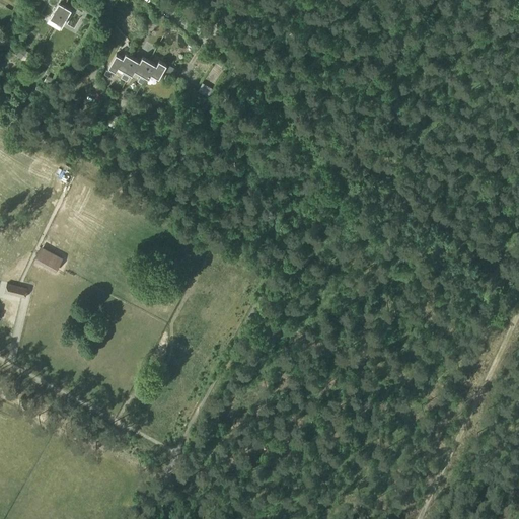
[(59,0),(50,17),(63,24),(71,9),(64,5),(67,0),(59,0)]
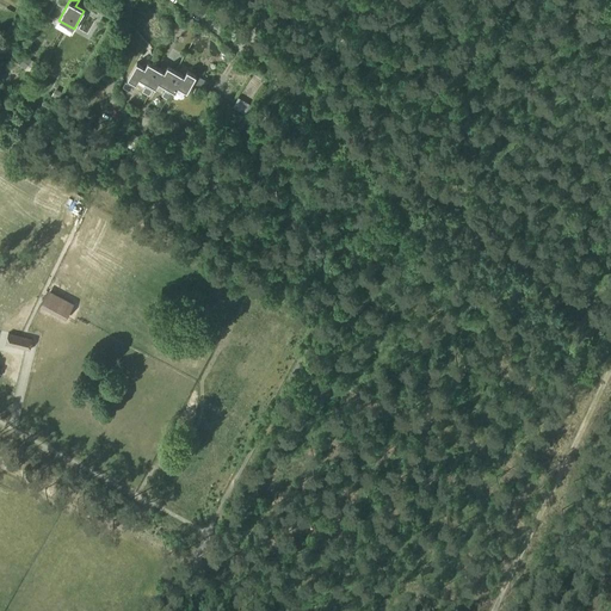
[(50,28),(67,36),(71,29),(54,20),(50,28)]
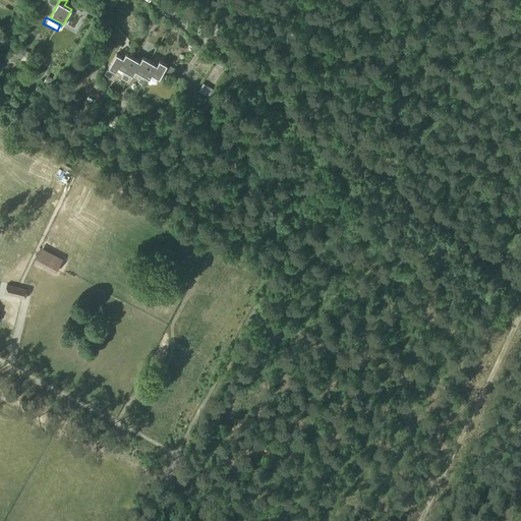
[(23,47),(16,55),(22,60),(29,52),(23,47)]
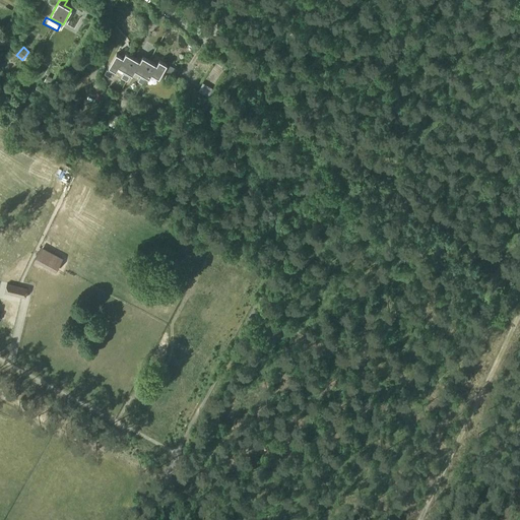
[(116,53),(109,66),(116,71),(119,66),(133,74),(135,70),(149,78),(152,73),(158,77),(163,72),(171,76),(175,70),(167,65),(167,64),(159,60),(156,65),(142,56),(140,61),(126,53),(123,57),(116,53)]
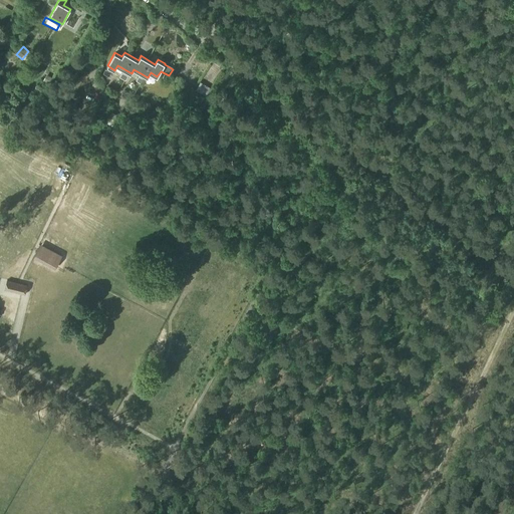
[(107,68),(104,72),(110,76),(113,71),(107,68)]
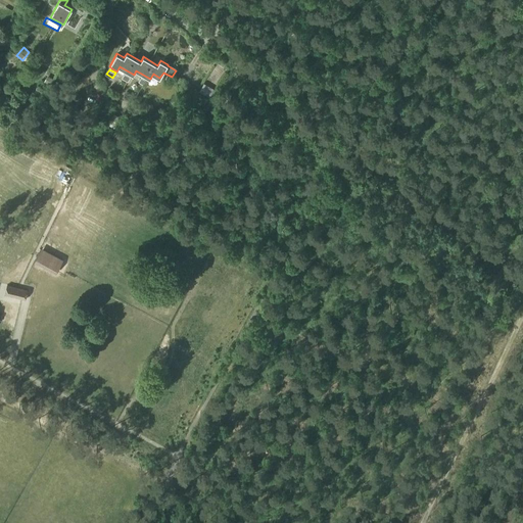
[(49,76),(45,82),(52,86),(55,79),(49,76)]
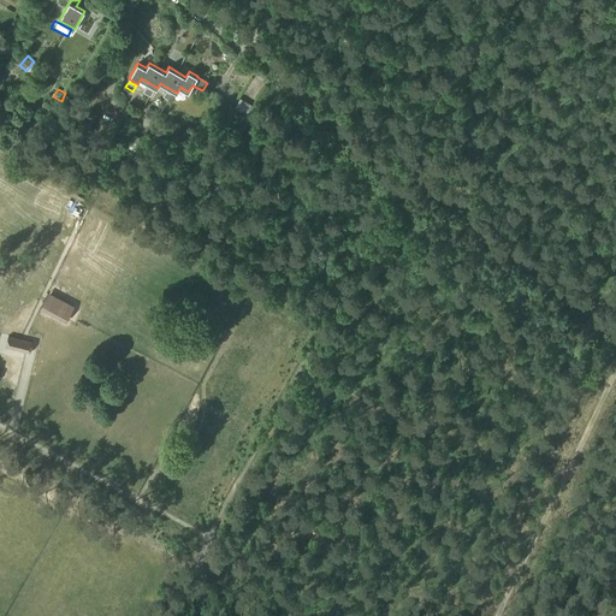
[(240,112),(235,123),(247,130),(252,119),(240,112)]
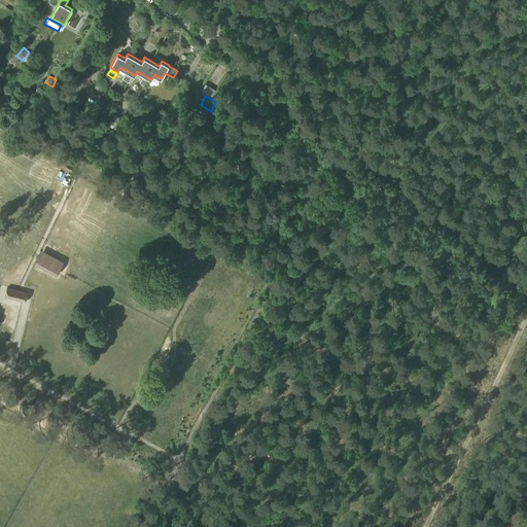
[(160,111),(149,114),(152,124),(163,120),(160,111)]
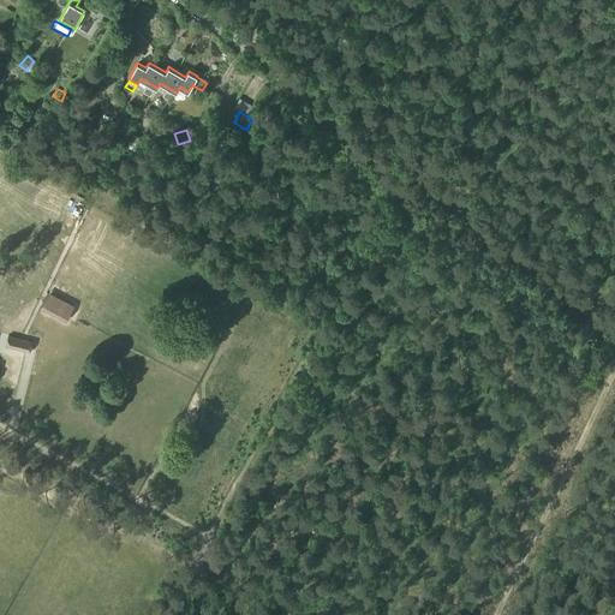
[(135,133),(127,147),(136,150),(143,138),(135,133)]
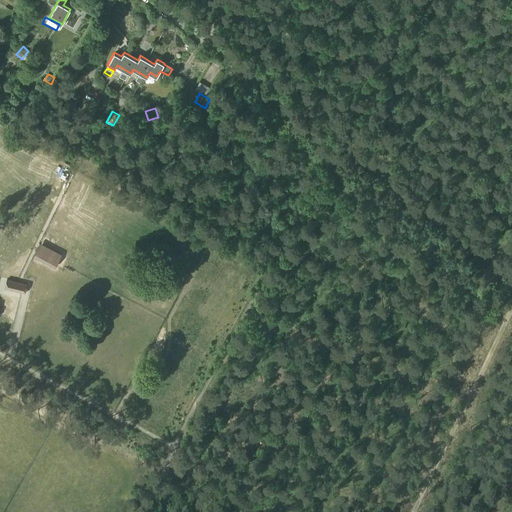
[(35,244),(29,258),(52,267),(58,253),(35,244)]
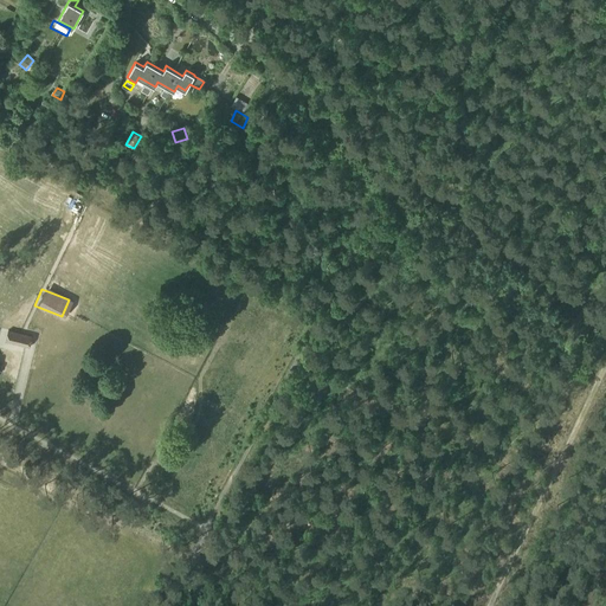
[(7,330),(5,343),(30,348),(32,335),(7,330)]
